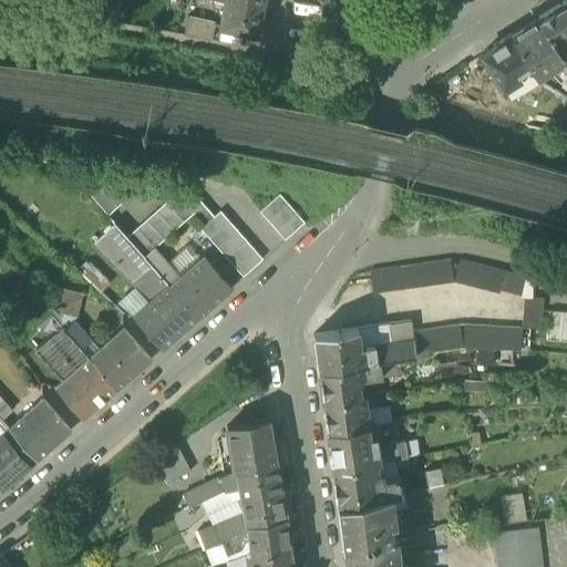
[(263,9),(264,0),(225,0),(226,1),(263,9)]
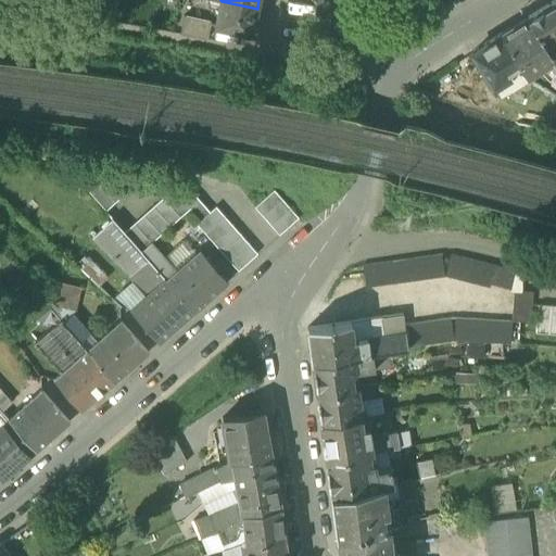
[(257,9),(222,1),(220,1),(215,27),(252,35),(257,9)]
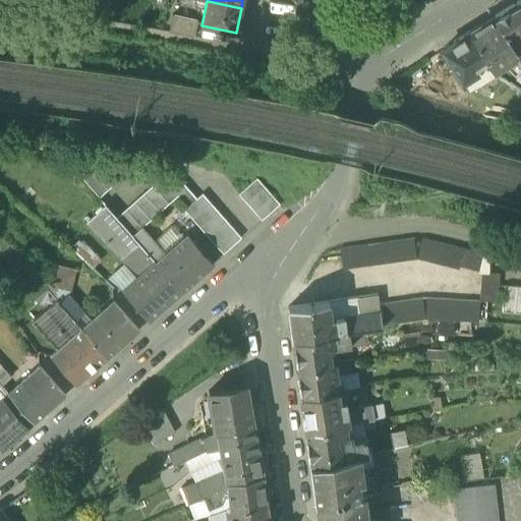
[(520,4),(519,1),(495,16),(519,55),(520,59),(520,4)]
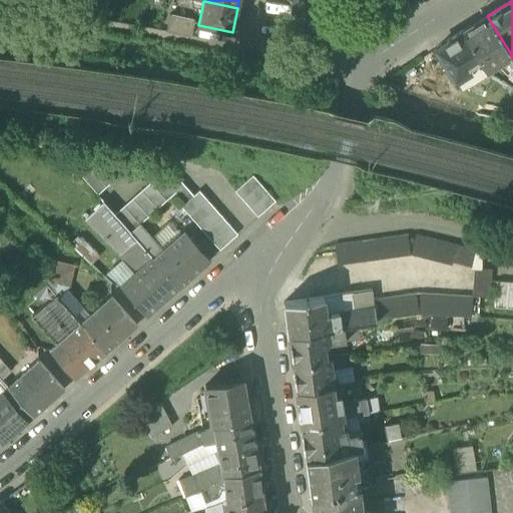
[(166,32),(192,36),(195,20),(170,15),(166,32)]
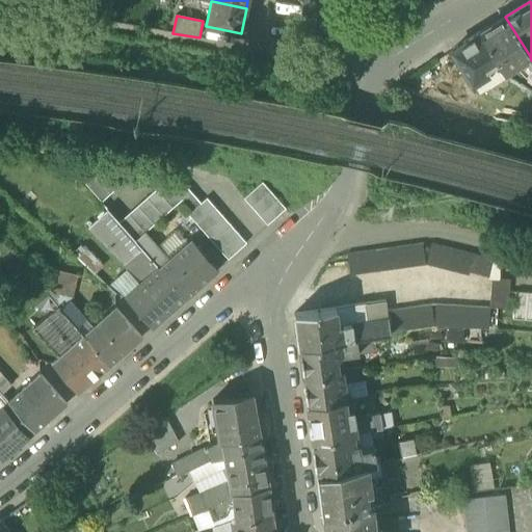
[(505,72),(515,65),(530,56),(505,17),(481,32),(499,61),(505,72)]
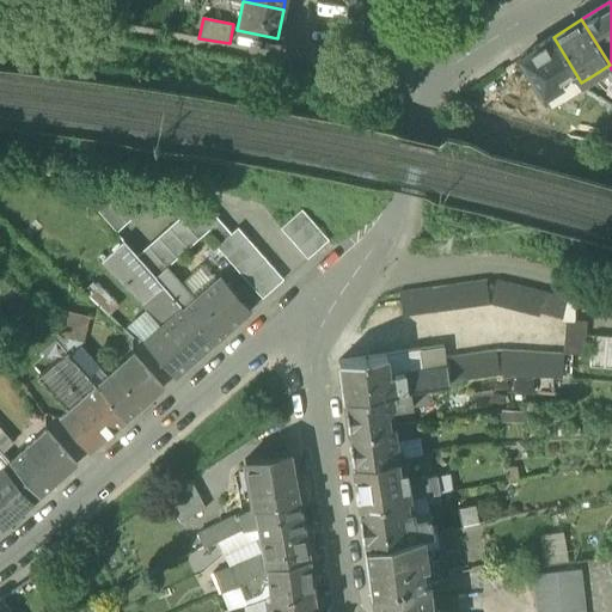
[(560,80),(574,71),(554,37),(525,55),(520,57),(543,97),(563,85),(560,80)]
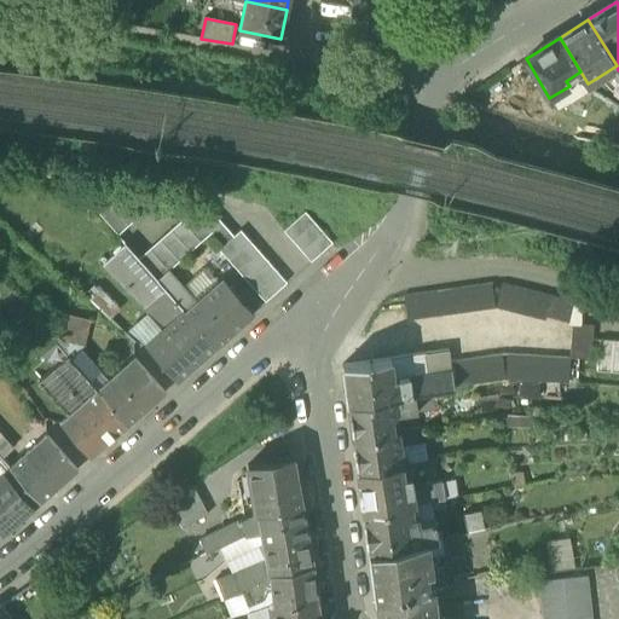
[(618,70),(617,65),(600,76),(612,90),(618,80),(618,70)]
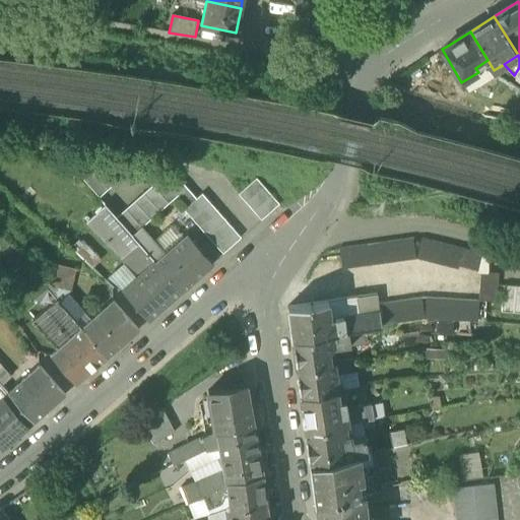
[(101,164),(117,182),(126,174),(110,156),(101,164)]
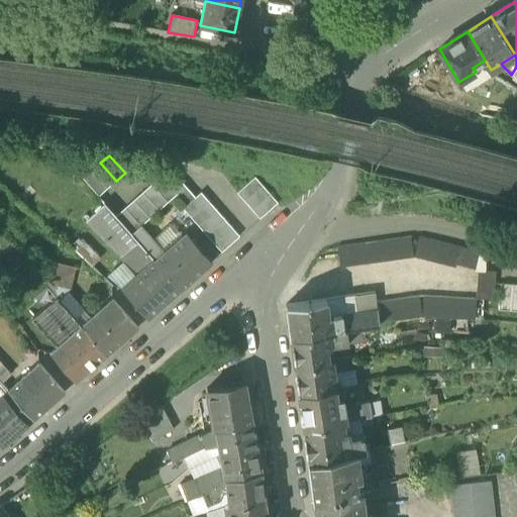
[(92,171),(108,189),(116,181),(100,163),(92,171)]
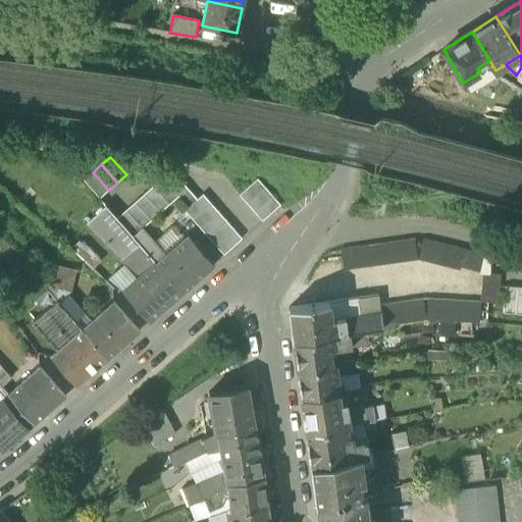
[(84,179),(100,198),(109,191),(93,172),(84,179)]
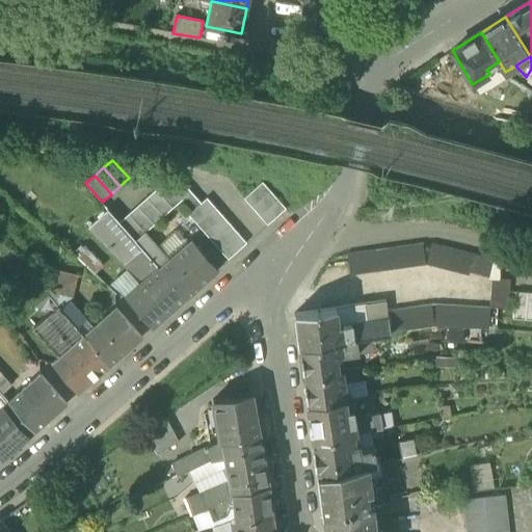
[(156,189),(173,208),(182,200),(176,192),(165,181),(156,189)]
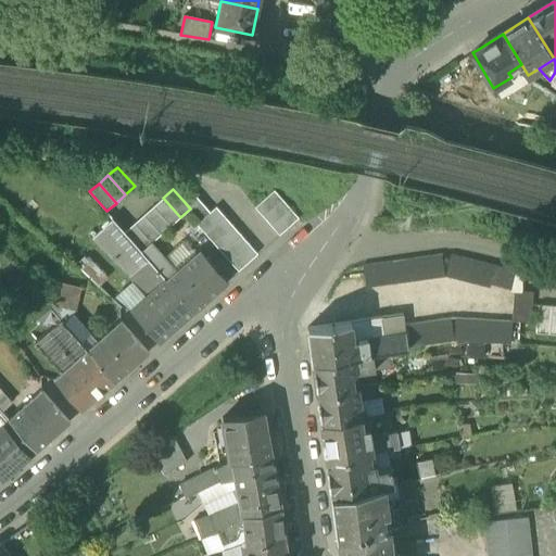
[(275,190),(255,207),(263,216),(282,199),(275,190)]
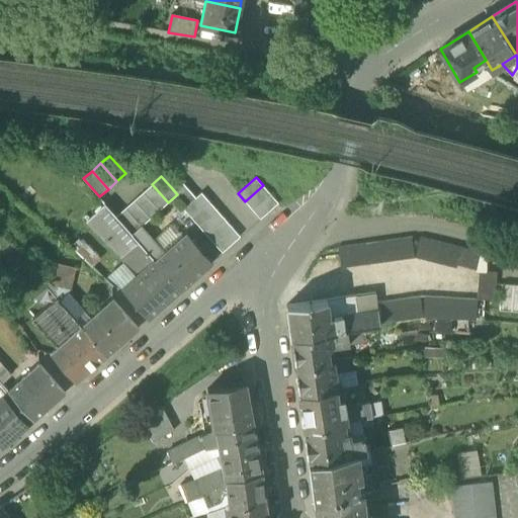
[(187,205),(196,197),(180,179),(171,187),(177,194),(187,205)]
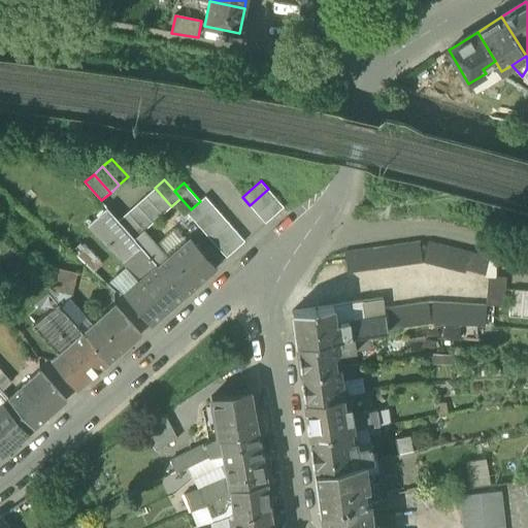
[(171,206),(155,188),(146,196),(162,215),(171,206)]
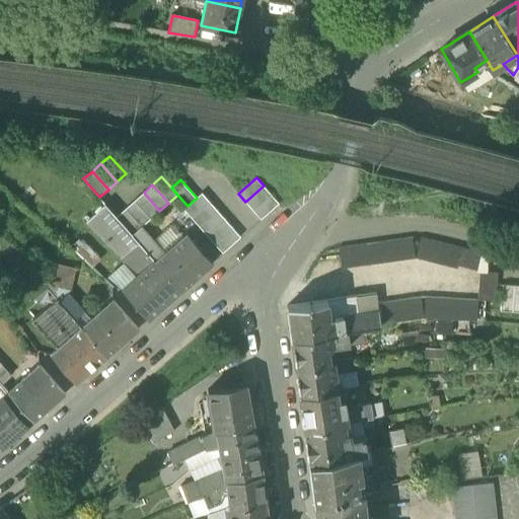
[(264,186),(245,202),(253,211),(272,195),(264,186)]
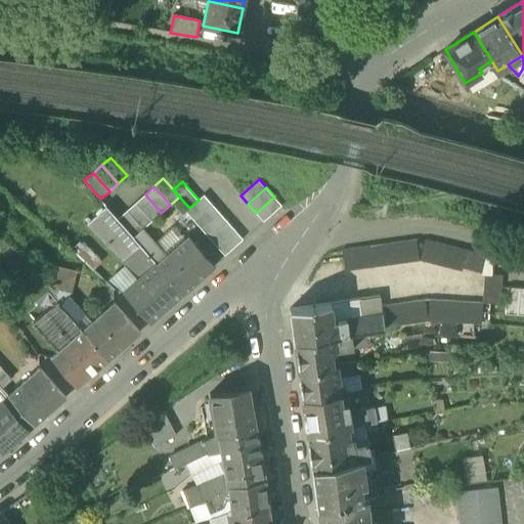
[(161,213),(145,194),(136,203),(153,221),(161,213)]
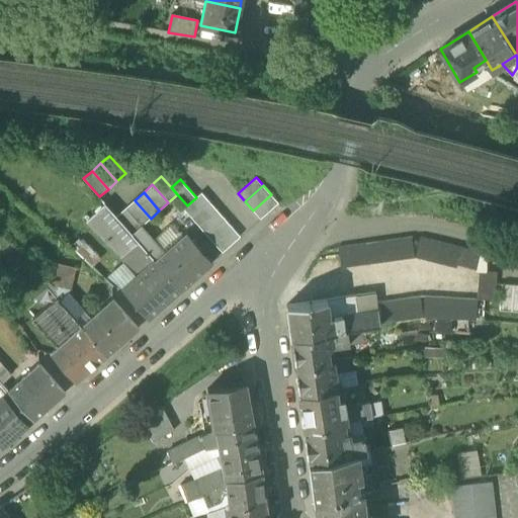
[(187,205),(183,208),(191,218),(209,201),(201,192),(196,197),(187,205)]
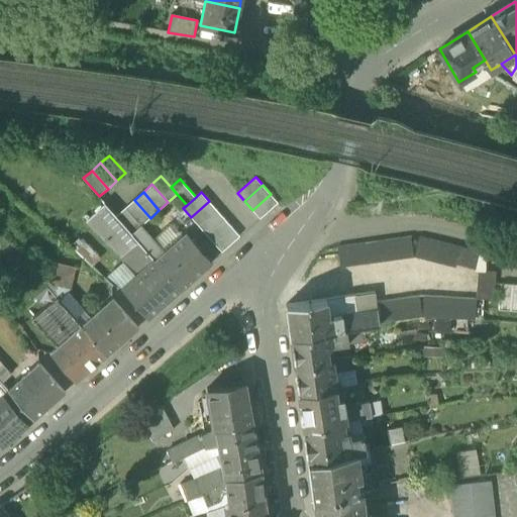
[(271,194),(252,210),(260,218),(278,202),(271,194)]
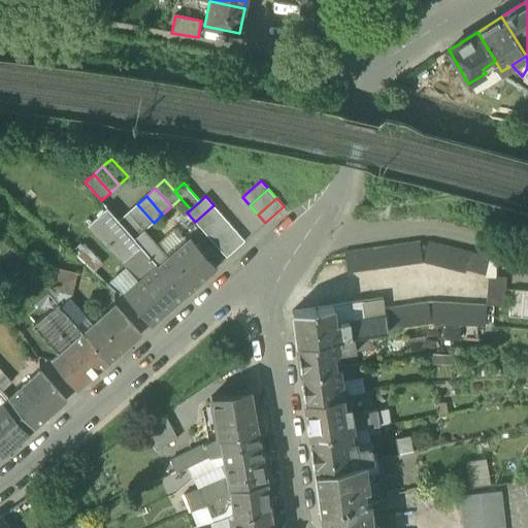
[(154,223),(137,204),(128,212),(144,231),(154,223)]
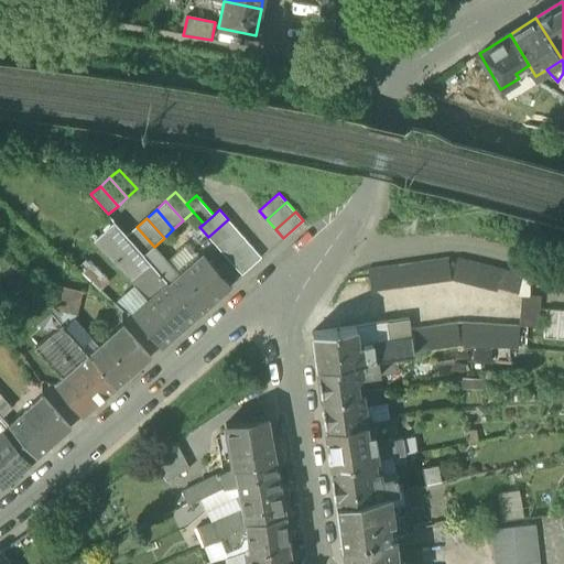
[(228,219),(208,237),(217,247),(237,229),(228,219)]
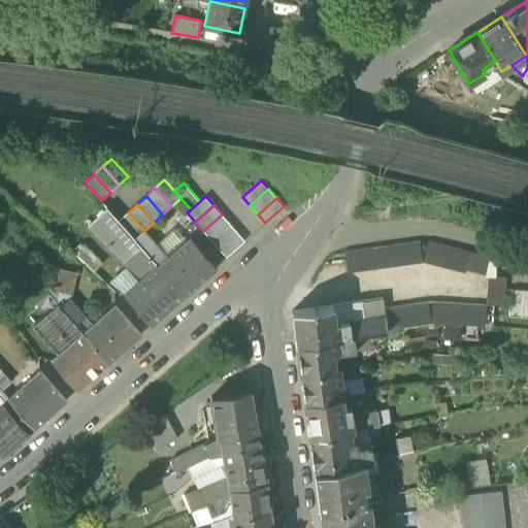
[(140,269),(147,276),(159,267),(134,239),(106,208),(89,226),(128,265),(136,273),(140,269)]
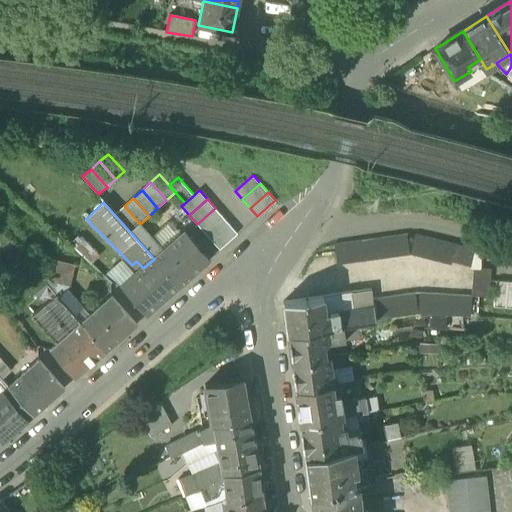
[(140,224),(124,206),(115,214),(131,232),(140,224)]
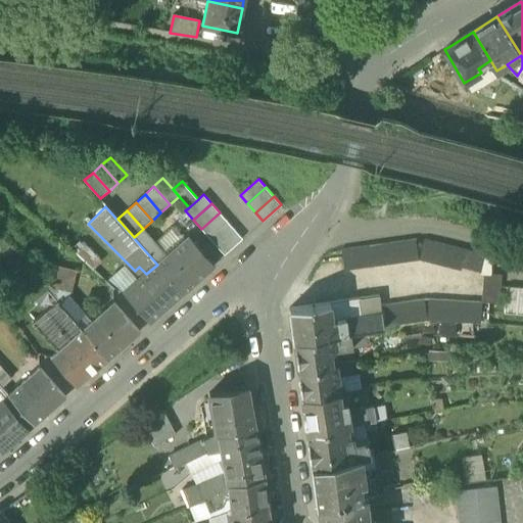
[(220,212),(201,229),(208,237),(227,221),(220,212)]
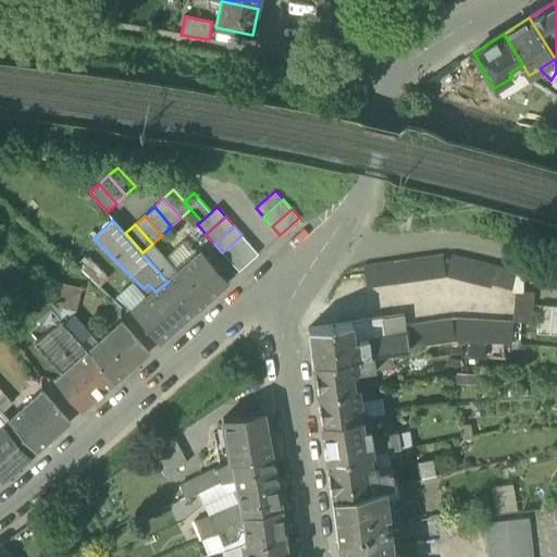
[(242,235),(222,252),(231,262),(250,245),(242,235)]
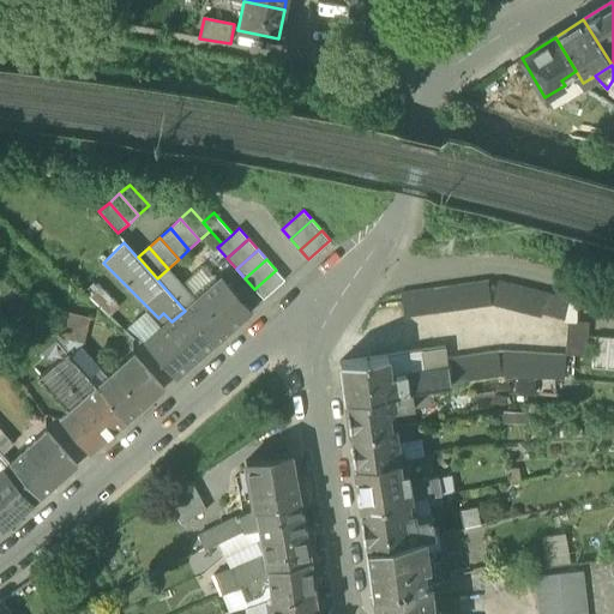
[(205,263),(181,283),(196,299),(220,278),(205,263)]
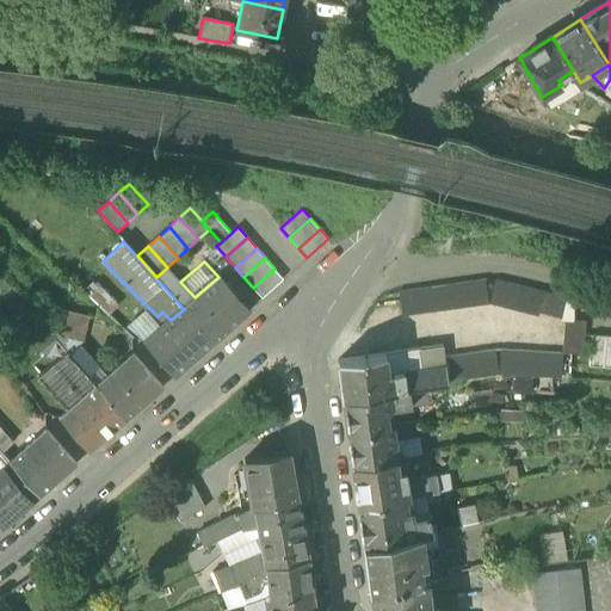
[(156,277),(155,277),(184,309),(214,344),(252,310),(220,276),(218,277),(195,297),(180,282),(167,267),(156,277)]
